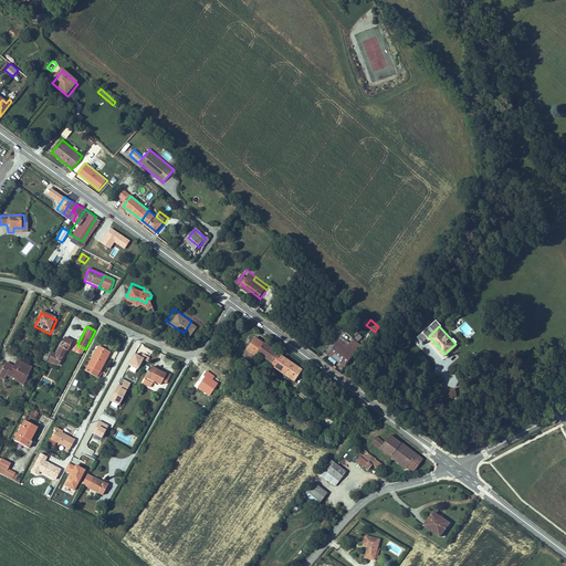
[(270,360),(278,349),(254,333),(244,346),(254,353),(257,350),(270,360)]
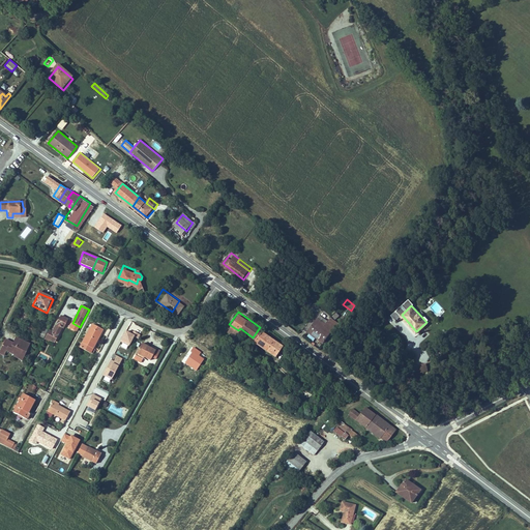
[(336,327),(327,321),(324,325),(320,322),(324,318),(320,315),(310,329),(326,342),(336,327)]
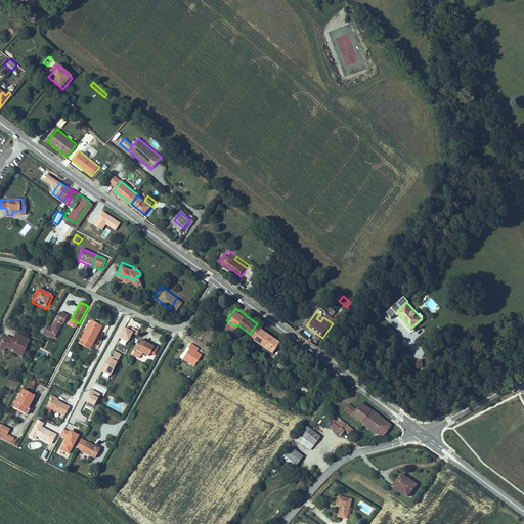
[(52,329),(48,326),(43,337),(48,340),(49,338),(54,341),(61,325),(62,326),(68,316),(60,312),(52,329)]
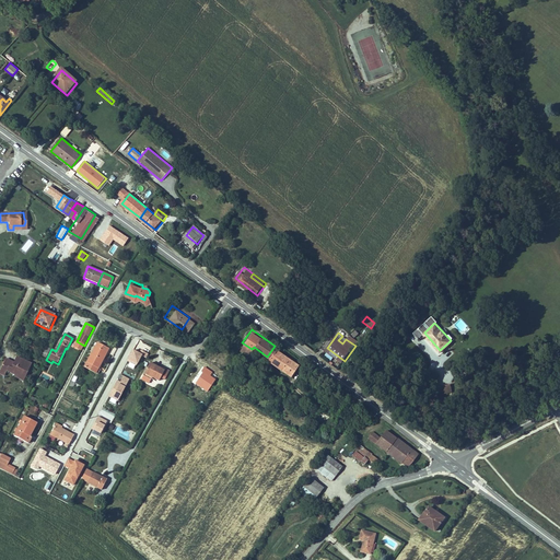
[(358,343),(348,336),(346,339),(356,346),(358,343)]
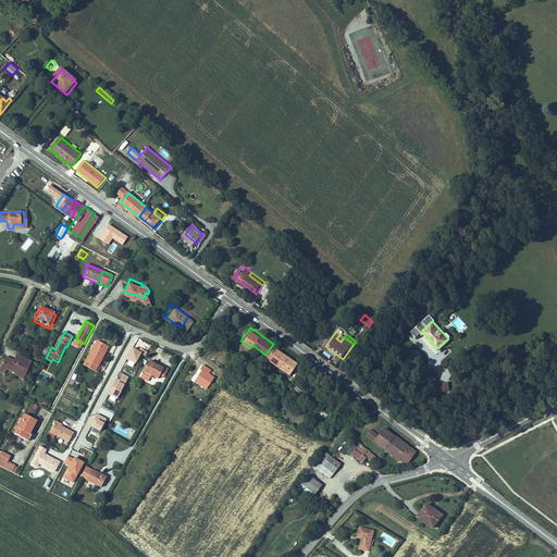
[(108,341),(98,335),(84,360),(94,366),(108,341)]
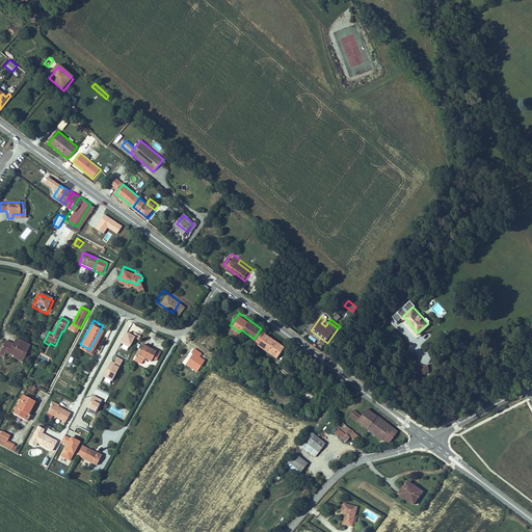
[(239,331),(230,325),(225,331),(235,338),(239,331)]
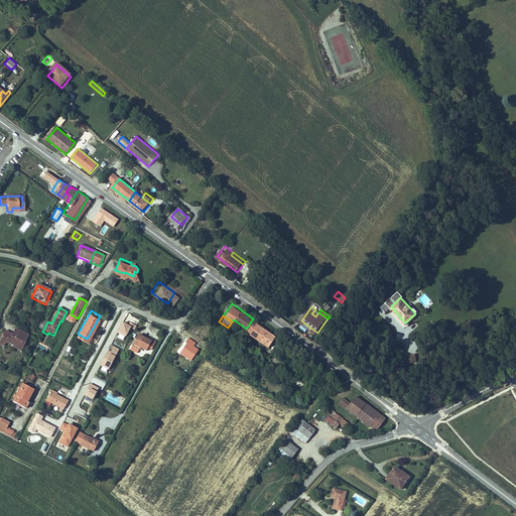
[(42,330),(46,323),(39,318),(36,327),(42,330)]
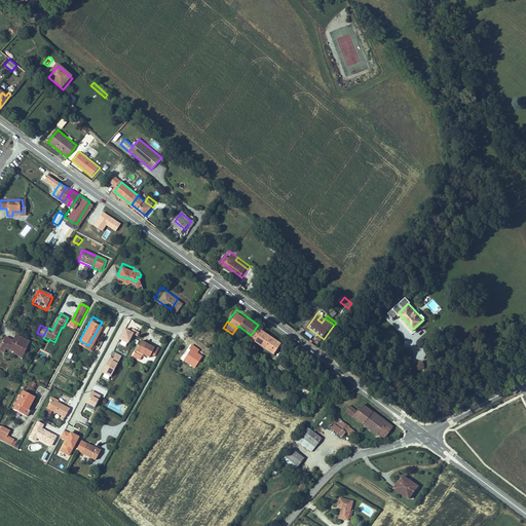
[(280,341),(258,325),(251,335),(250,337),(272,352),(280,341)]
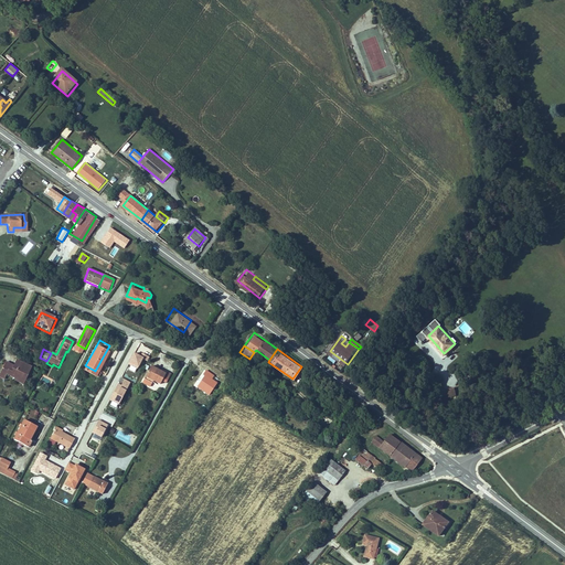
[(142,359),(148,361),(149,356),(134,351),(128,364),(139,369),(142,359)]
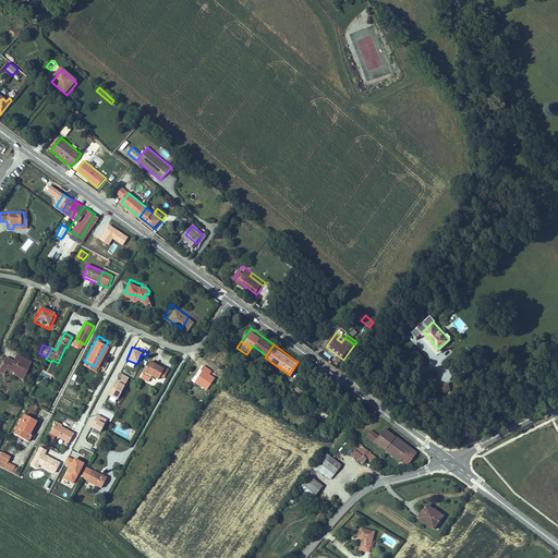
[(16,356),(14,362),(12,367),(3,363),(0,370),(0,375),(3,377),(7,372),(15,375),(14,376),(21,379),(25,370),(27,371),(32,363),(16,356)]
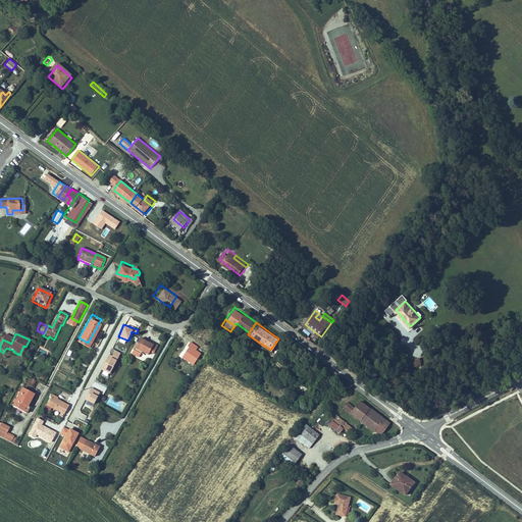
[(154,341),(141,333),(134,347),(141,351),(143,348),(148,351),(150,348),(154,350),(159,342),(154,340),(154,341)]
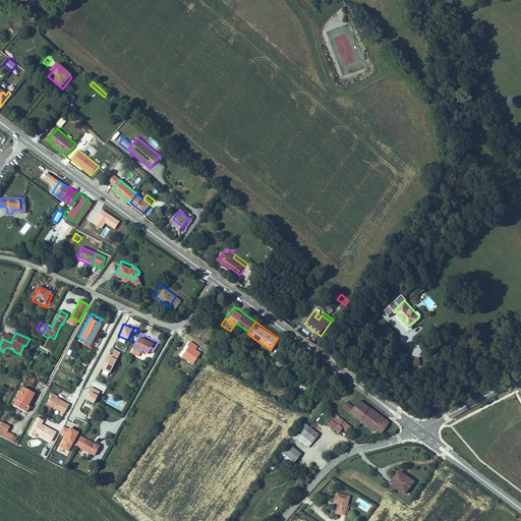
[(13,338),(5,334),(3,339),(11,343),(13,338)]
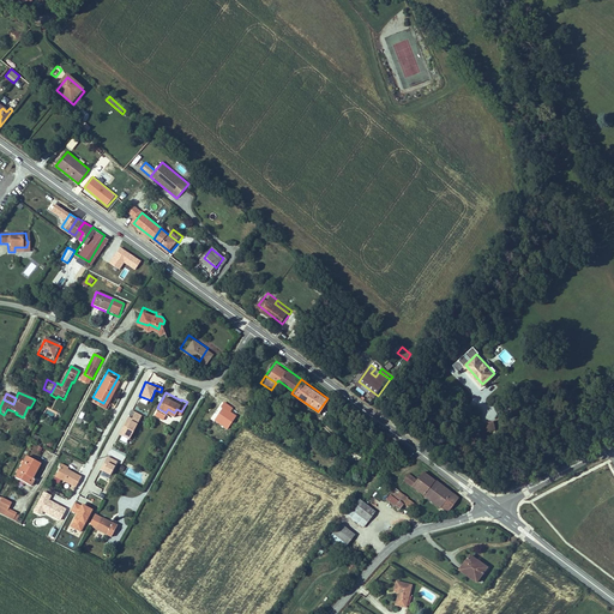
[(222,422),(230,409),(227,405),(229,402),(221,397),(217,401),(218,402),(210,414),(222,422)]
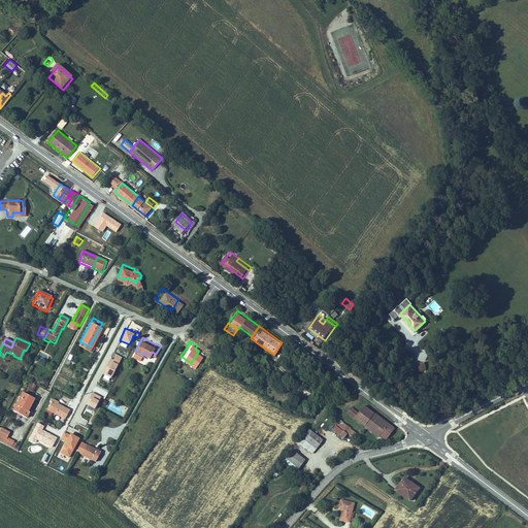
[(227,355),(239,360),(240,356),(229,351),(227,355)]
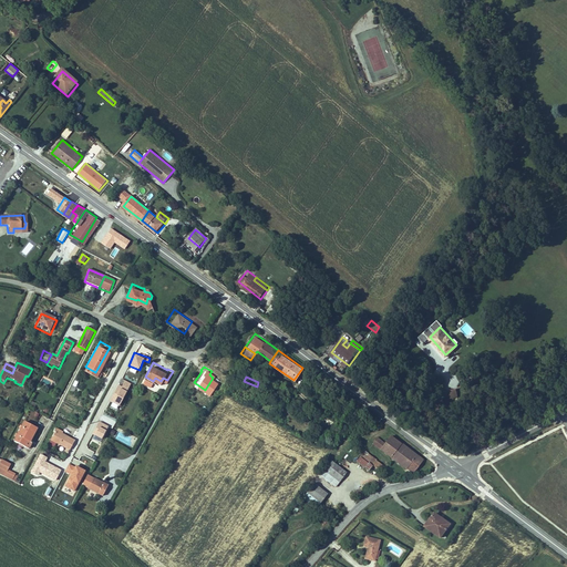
[(120,406),(131,383),(124,380),(122,385),(119,384),(110,401),(120,406)]
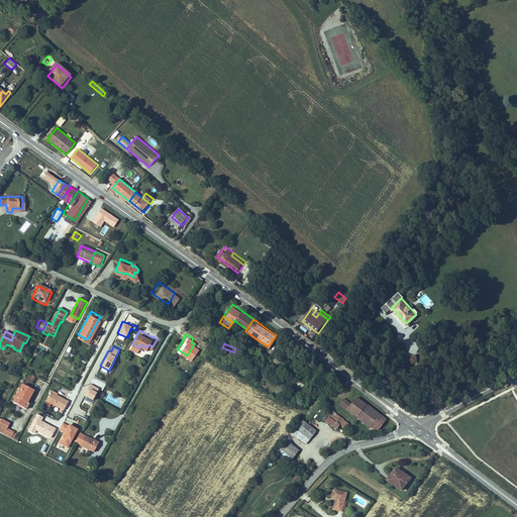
[(406,356),(408,365),(417,363),(415,354),(406,356)]
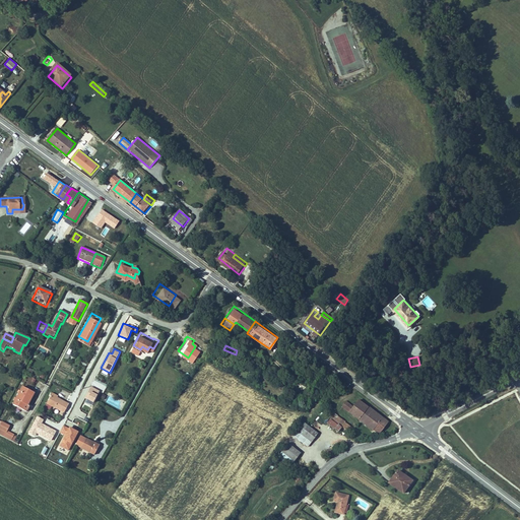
[(100,390),(91,386),(85,397),(93,402),(100,390)]
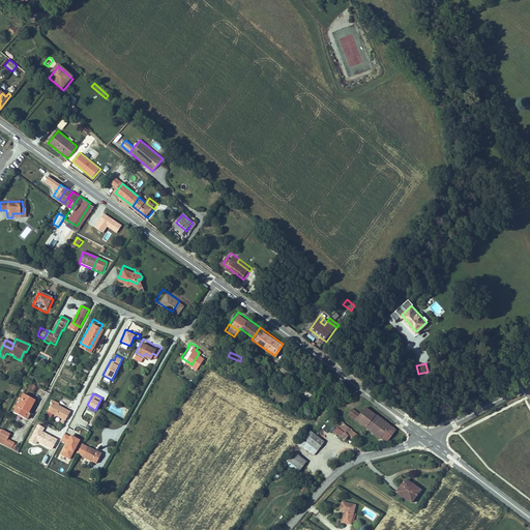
[(35,401),(23,394),(12,413),(22,418),(25,413),(28,414),(35,401)]
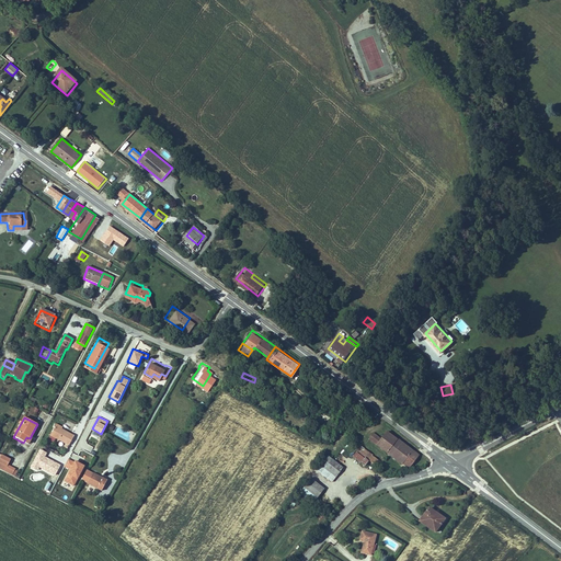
[(384,447),(393,435),(381,425),(371,438),(384,447)]
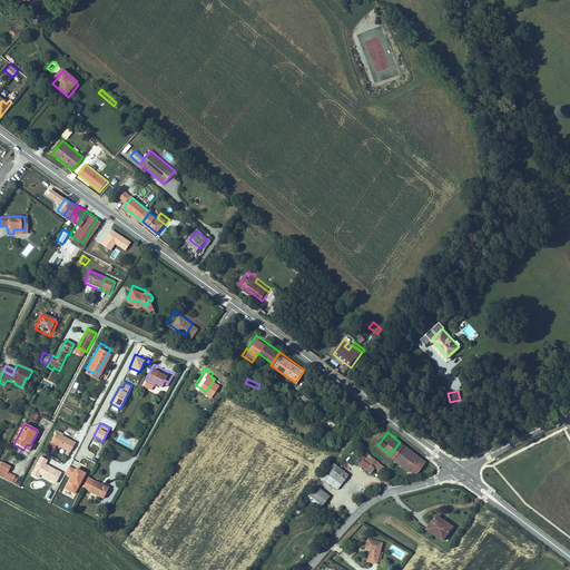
[(64,438),(57,434),(51,444),(57,446),(70,454),(76,444),(64,438)]
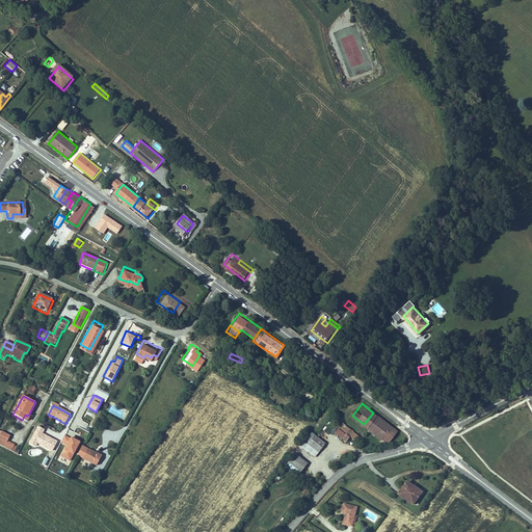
[(395,428),(373,413),(364,424),(387,441),(395,428)]
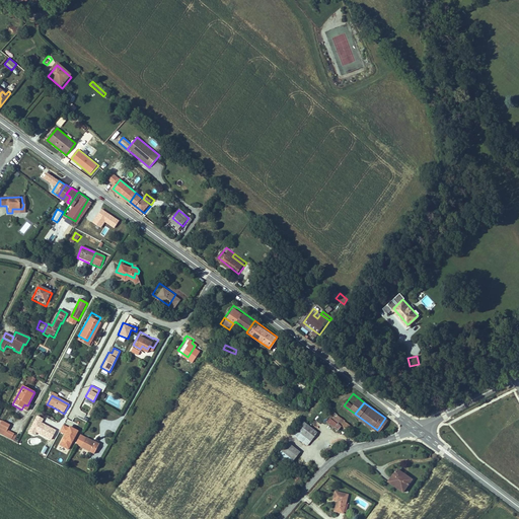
[(340,416),(329,408),(320,419),(331,427),(336,421),(344,427),(347,423),(340,417),(340,416)]
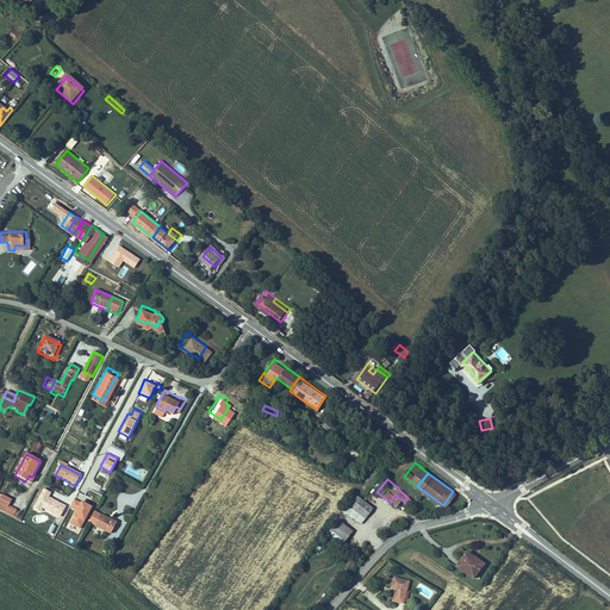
[(0,493),(0,510),(13,518),(17,512),(17,511),(10,506),(12,500),(0,493)]
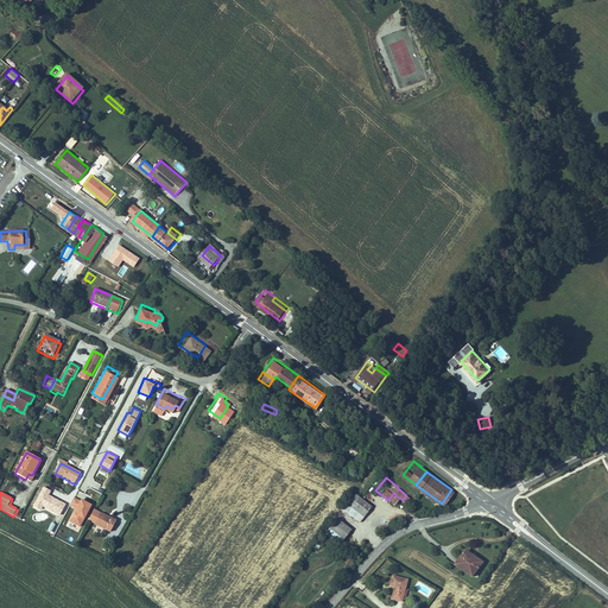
[(371,507),(355,495),(347,506),(363,518),(371,507)]
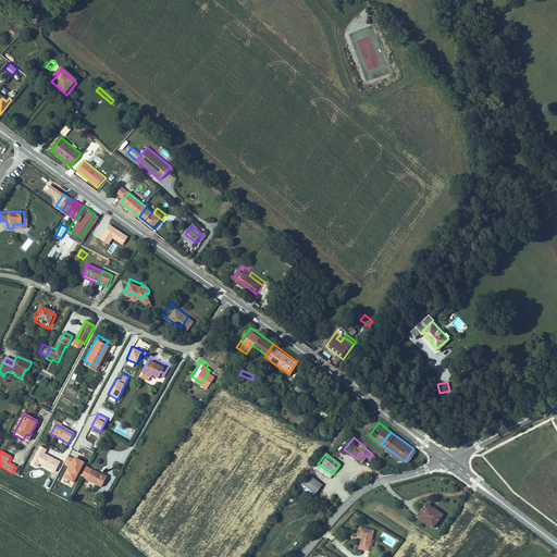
[(84,462),(75,457),(74,458),(67,455),(63,463),(70,467),(64,478),(74,483),(84,462)]
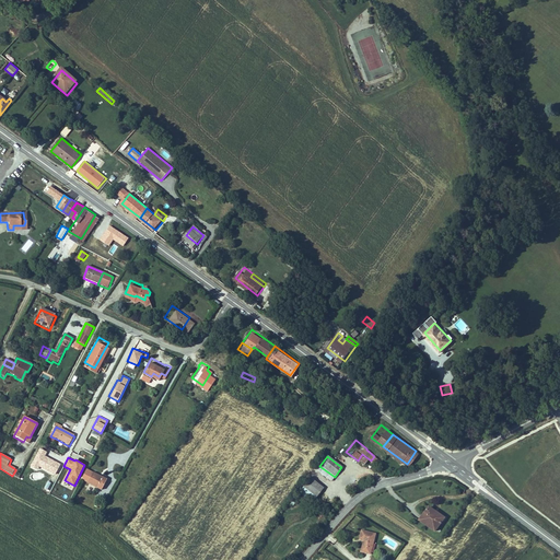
[(335,477),(319,466),(316,470),(331,482),(335,477)]
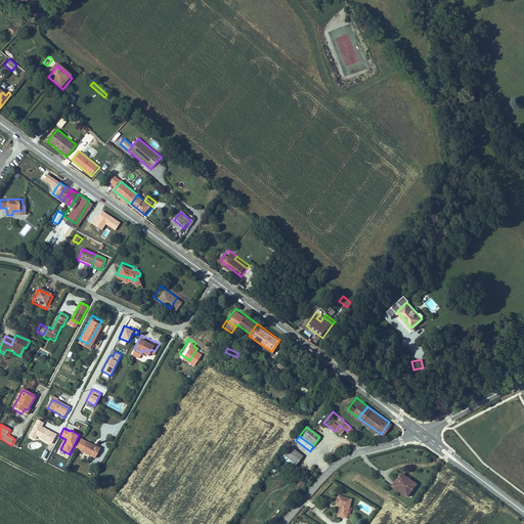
[(100,449),(87,442),(82,452),(95,459),(100,449)]
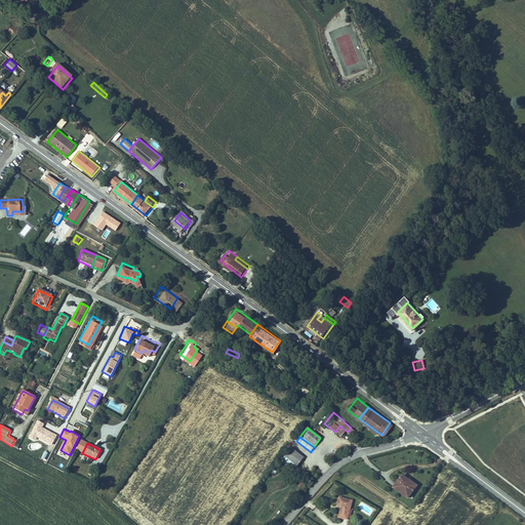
[(303,459),(289,449),(283,457),(296,468),(303,459)]
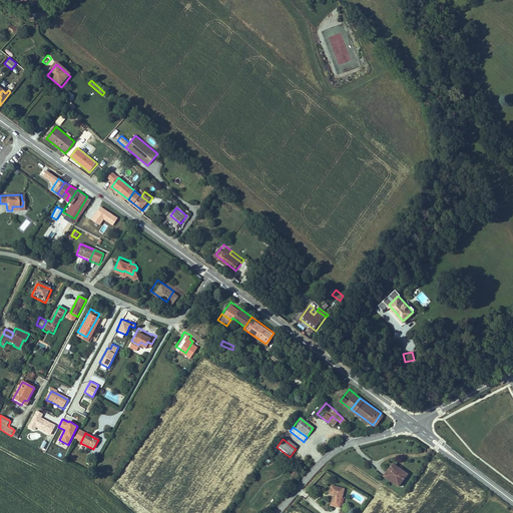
[(412,479),(399,469),(390,481),(403,491),(412,479)]
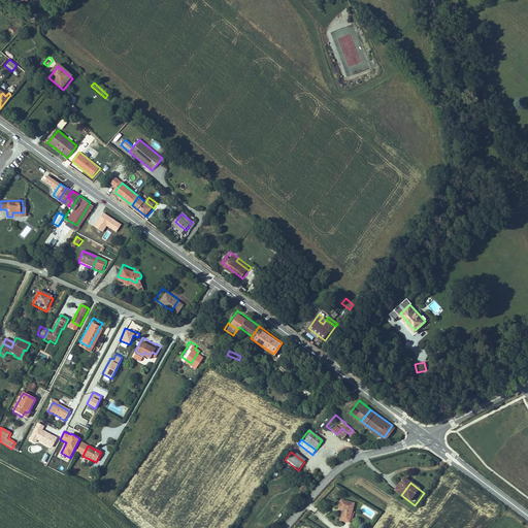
[(354,497),(341,495),(339,504),(342,504),(340,516),(350,517),(354,497)]
